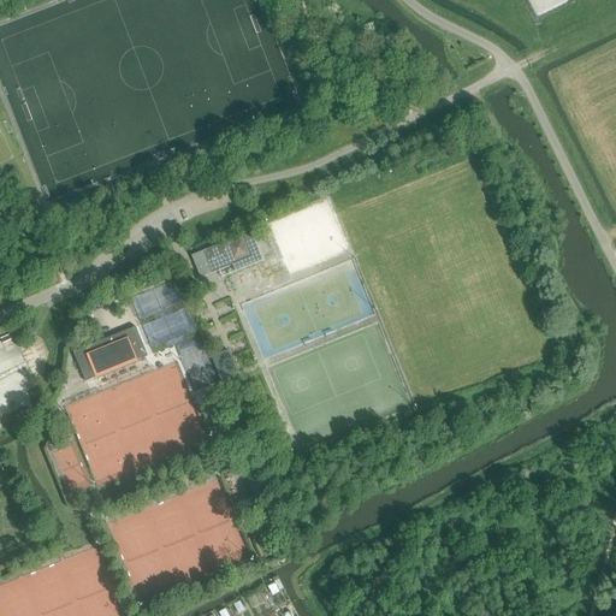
[(199,279),(211,273),(231,265),(234,272),(260,261),(249,235),(242,237),(242,235),(201,252),(189,256),(199,279)]
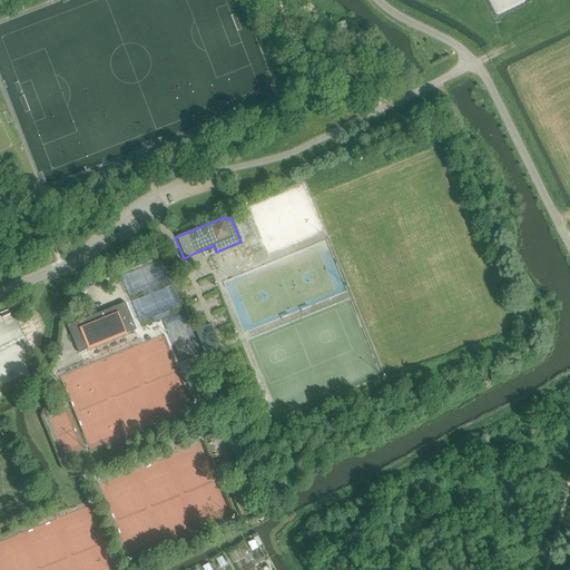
[(163,256),(139,264),(145,283),(169,275),(163,256)]
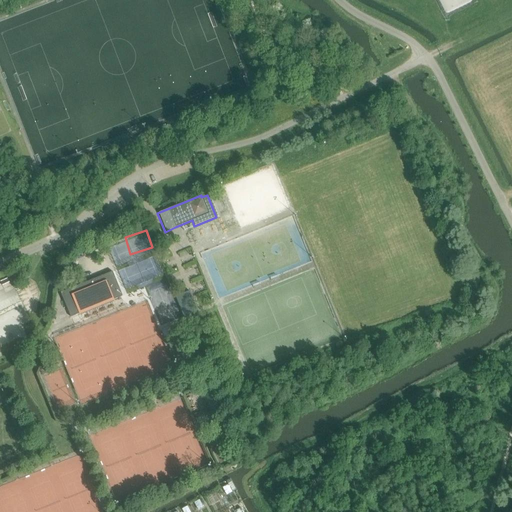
[(59,293),(67,313),(69,318),(79,314),(77,309),(109,296),(111,301),(121,297),(111,272),(59,293)]
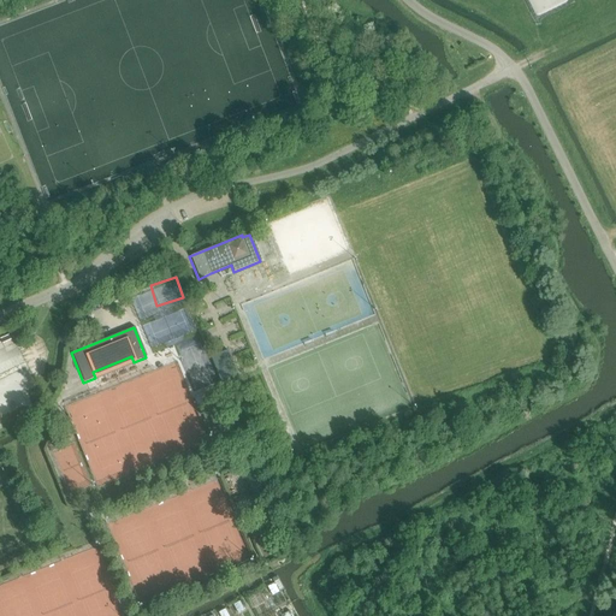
[(225,389),(242,383),(229,350),(212,357),(225,389)]
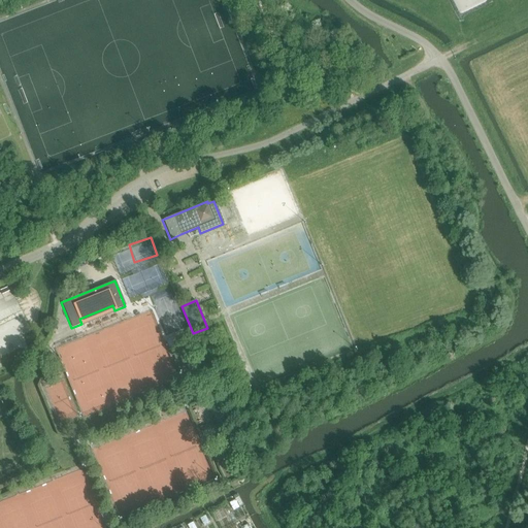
[(172,338),(167,340),(170,350),(176,348),(172,338)]
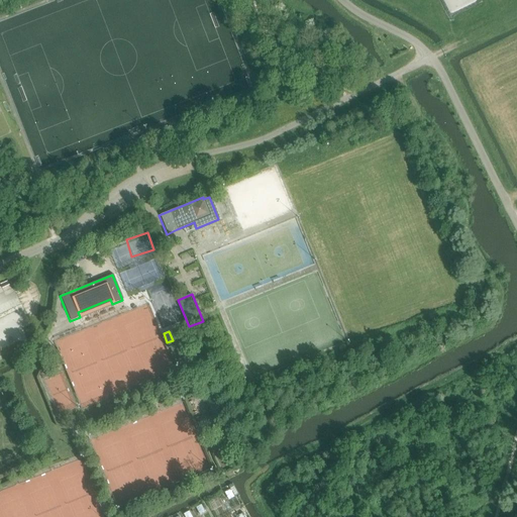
[(181,341),(170,345),(179,369),(190,365),(181,341)]
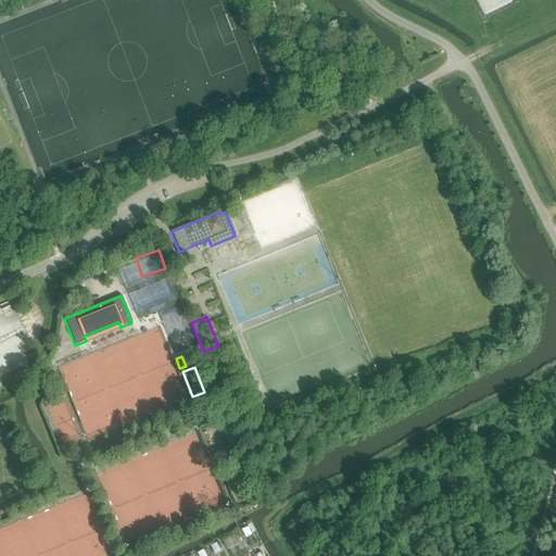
[(226,416),(216,420),(223,436),(232,432),(226,416)]
